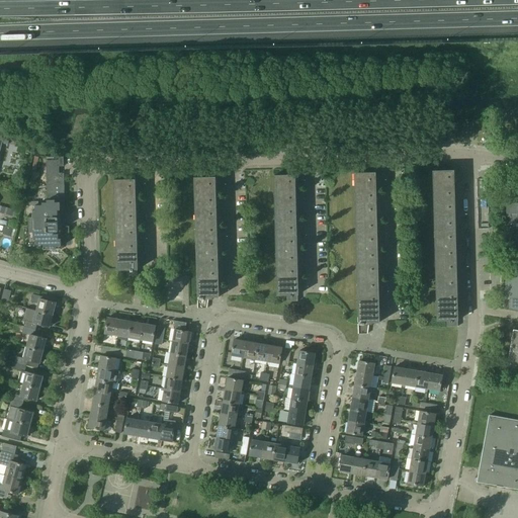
[(473,135),(472,122),(463,122),(463,136),(473,135)]
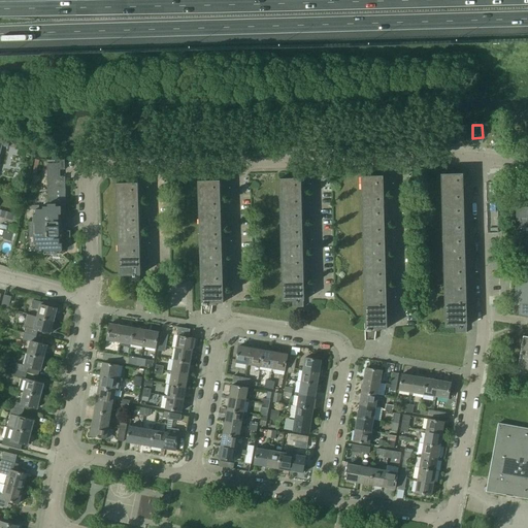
[(9,140),(0,137),(0,144),(8,146),(9,140)]
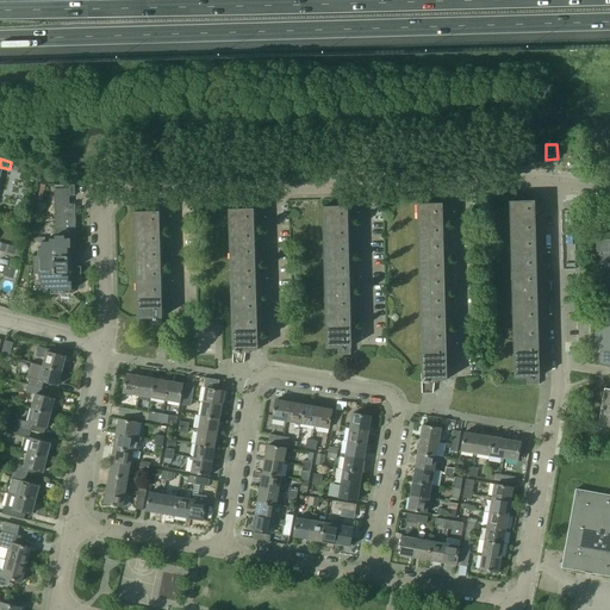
[(75,184),(70,184),(54,185),(55,199),(67,199),(67,197),(75,195),(75,184)]
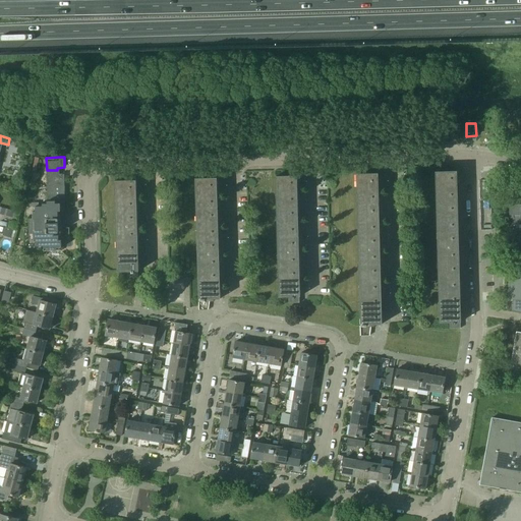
[(64,174),(57,174),(57,170),(47,170),(48,204),(42,204),(43,207),(35,207),(35,212),(33,212),(33,219),(29,219),(29,234),(34,234),(34,241),(36,241),(37,246),(44,246),(44,248),(48,248),(48,250),(56,250),(56,247),(61,247),(61,238),(70,238),(69,228),(65,228),(64,174)]
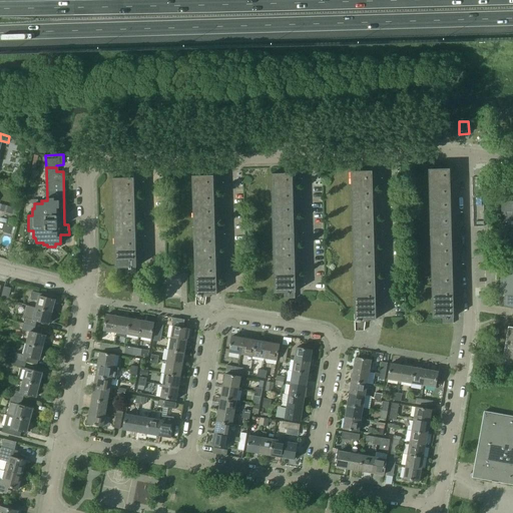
[(450,168),(429,169),(429,186),(450,186),(450,168)]
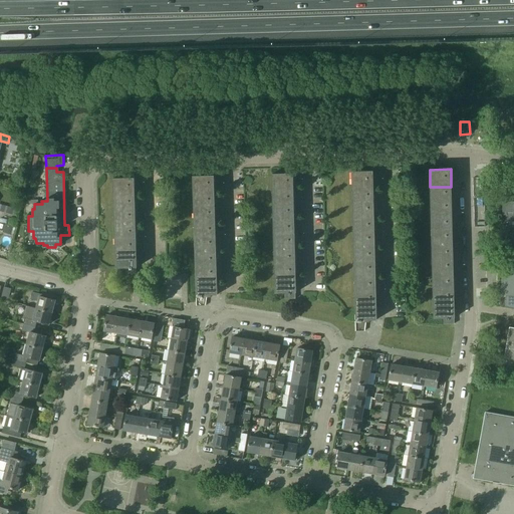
[(373,188),(372,172),(351,172),(352,189),(373,188)]
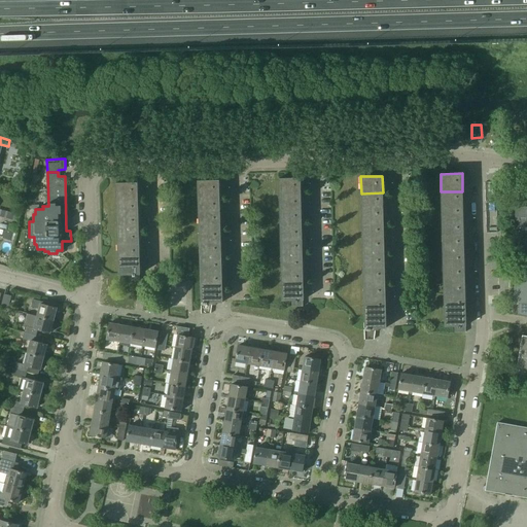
[(301,178),(279,178),(279,196),(301,195),(301,178)]
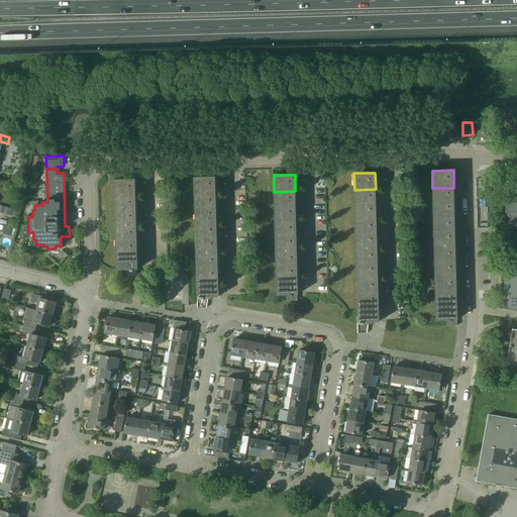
[(216,194),(215,177),(194,178),(195,195),(216,194)]
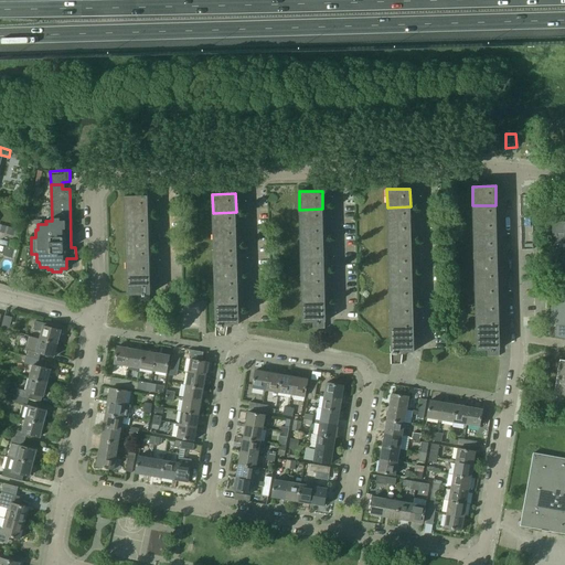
[(148,212),(148,195),(125,196),(125,212),(148,212)]
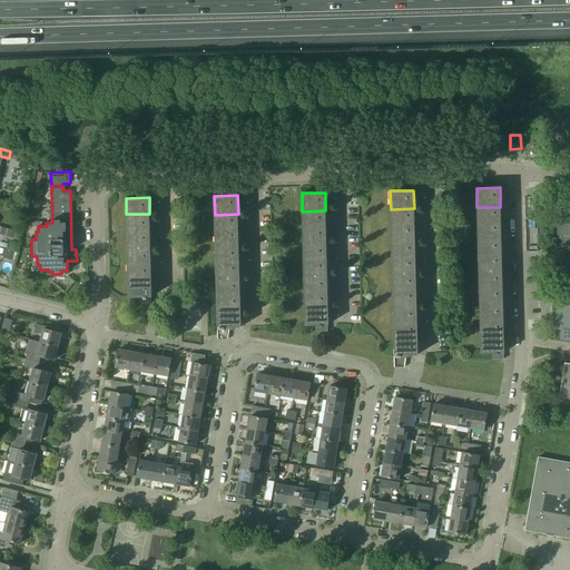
[(501,223),(500,207),(477,207),(478,223),(501,223)]
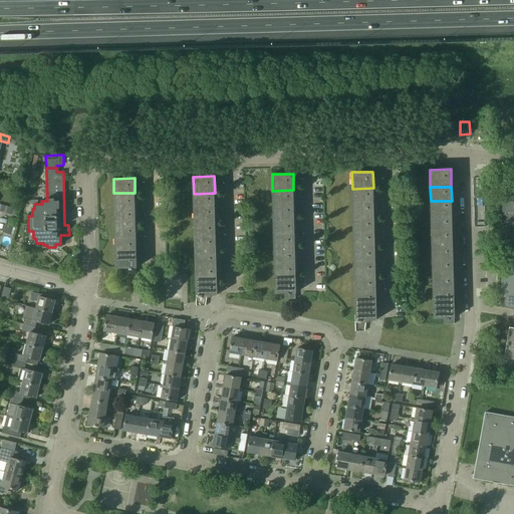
[(373,203),(373,188),(352,189),(352,204),(373,203)]
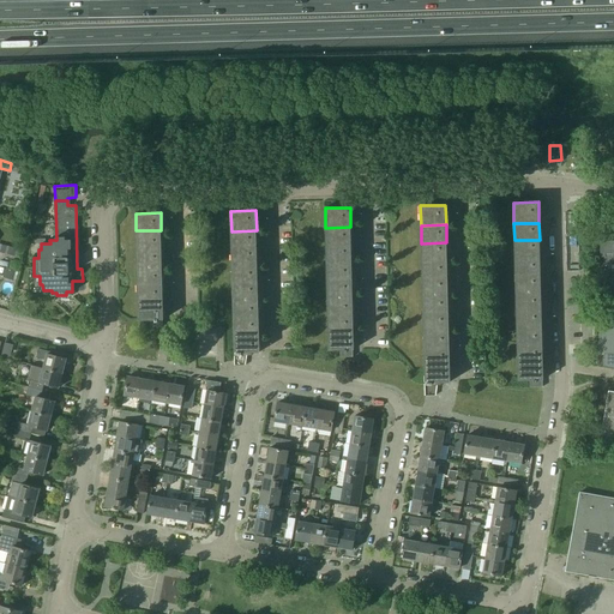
[(351,245),(350,227),(325,228),(326,245),(351,245)]
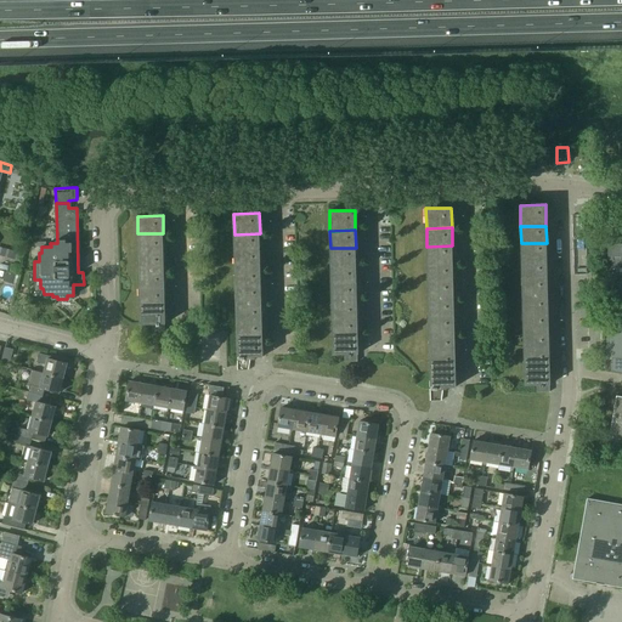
[(164,253),(163,233),(137,233),(139,253),(164,253)]
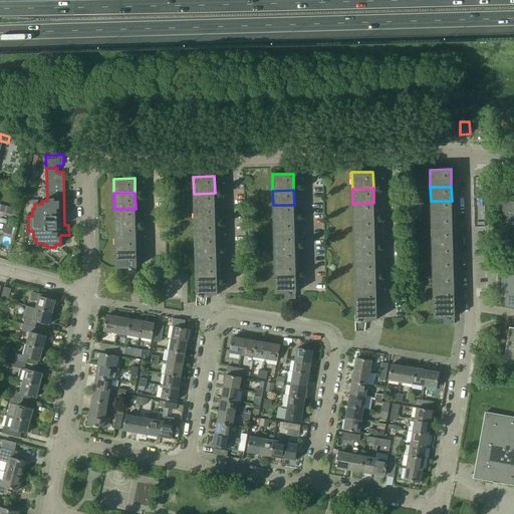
[(215,207),(215,193),(194,194),(194,208),(215,207)]
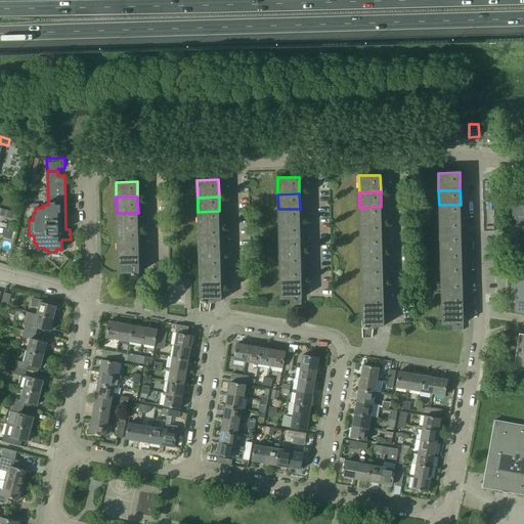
[(523,202),(523,206),(511,206),(511,219),(515,219),(515,223),(510,223),(510,242),(517,242),(517,250),(523,249),(523,202)]
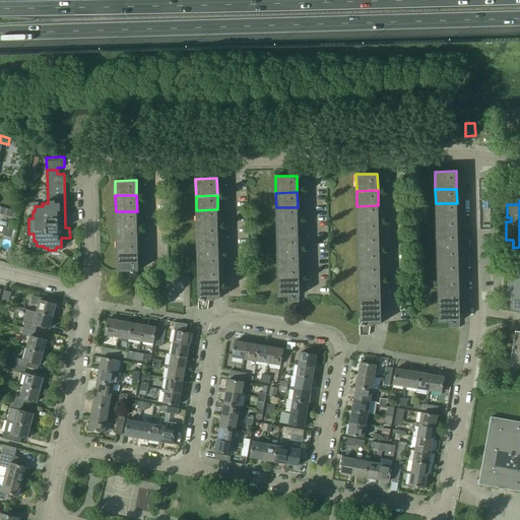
[(457,218),(457,203),(436,203),(436,219),(457,218)]
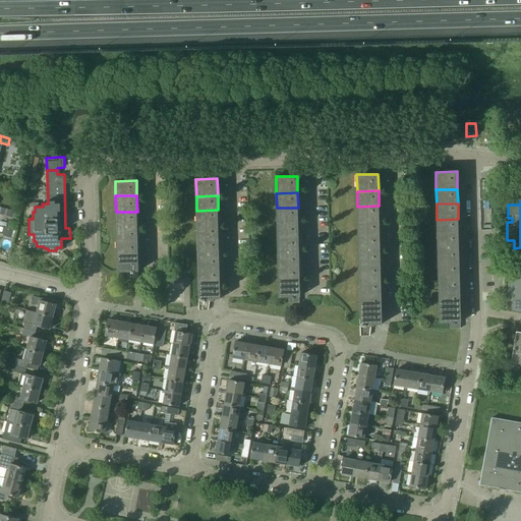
[(380,221),(379,206),(357,207),(358,221),(380,221)]
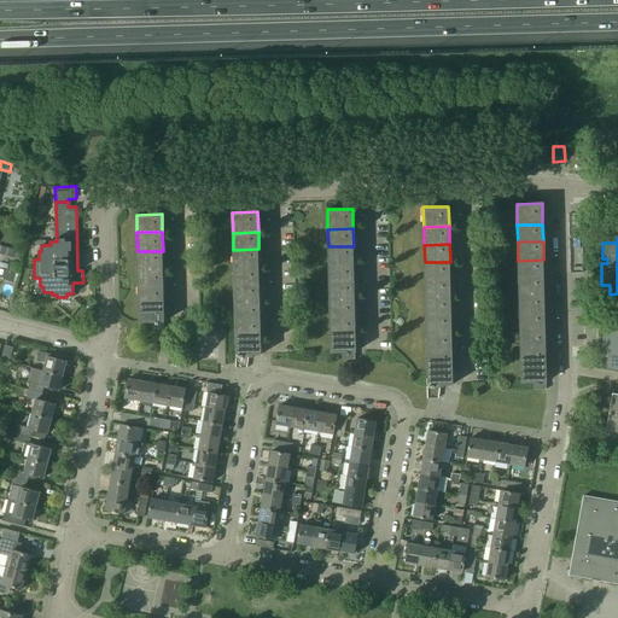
[(354,264),(354,246),(328,246),(328,264),(354,264)]
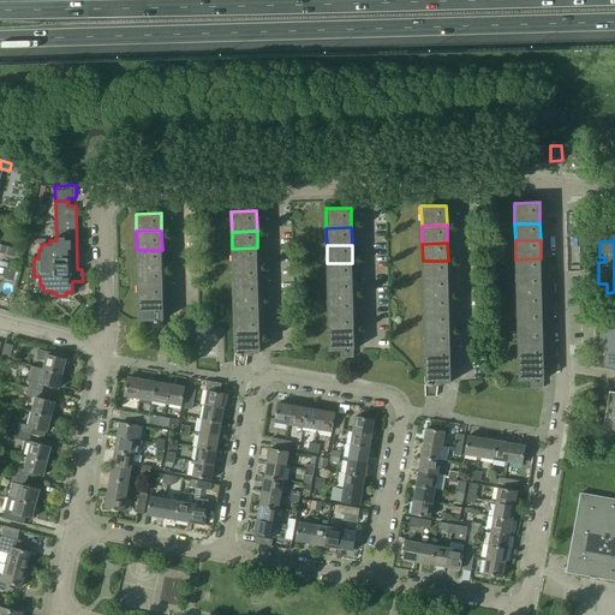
[(257,266),(257,248),(232,249),(232,266),(257,266)]
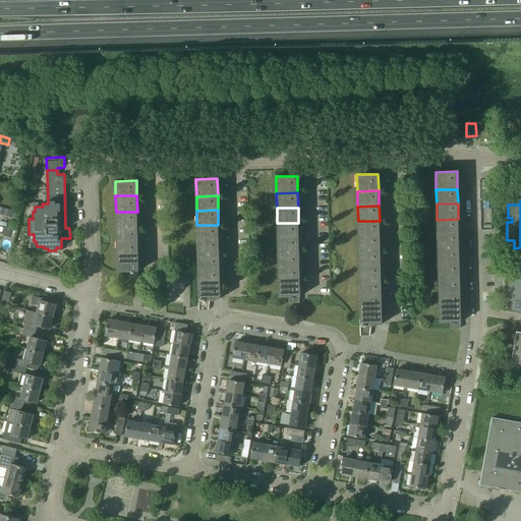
[(137,226),(137,212),(116,212),(116,226),(137,226)]
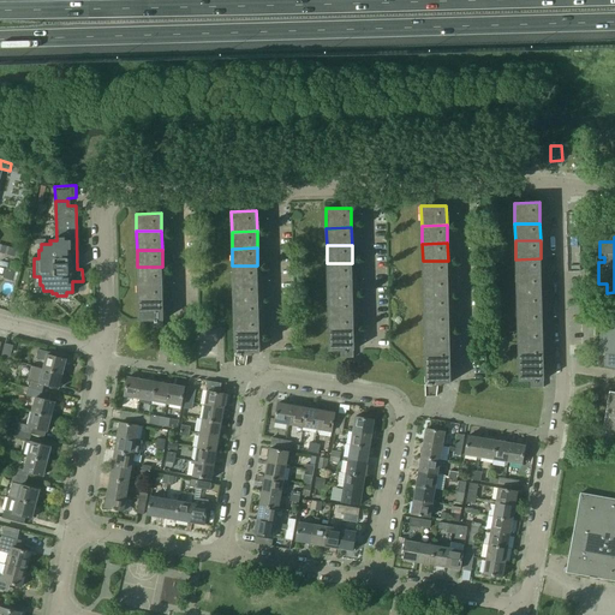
[(542,276),(541,258),(515,260),(517,276),(542,276)]
